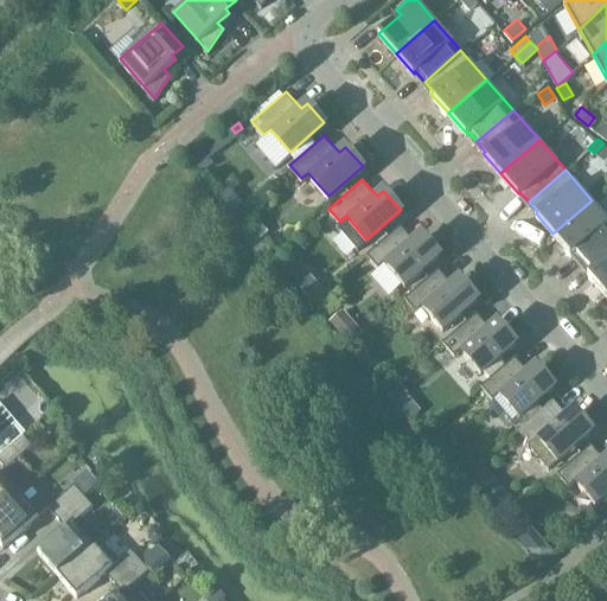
[(573,251),(581,262),(606,238),(606,217),(592,200),(553,234),(570,254),(573,251)]
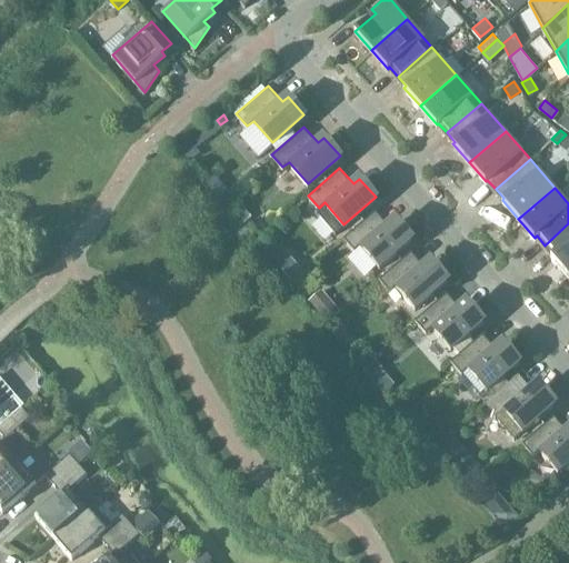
[(245,207),(237,213),(242,221),(250,214),(245,207)]
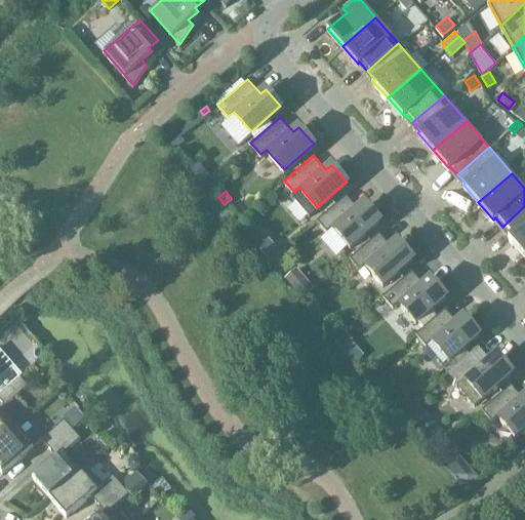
[(327,230),(332,225),(350,245),(379,220),(365,202),(359,207),(347,193),(317,218),(327,230)]
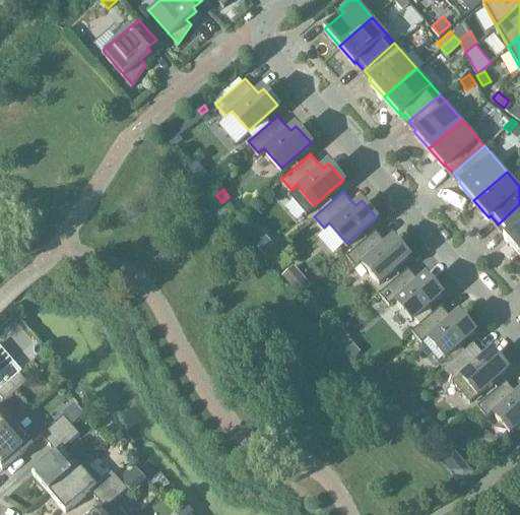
[(504,235),(518,251),(519,250),(519,204),(498,224),(505,233),(504,235)]
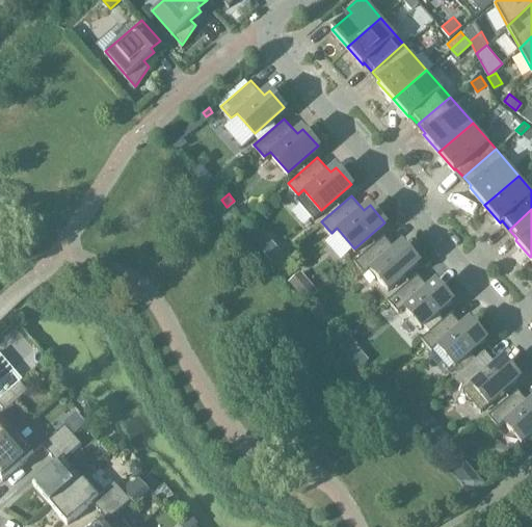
[(384,234),(354,260),(365,271),(370,266),(388,287),(418,261),(403,243),(397,248),(384,234)]
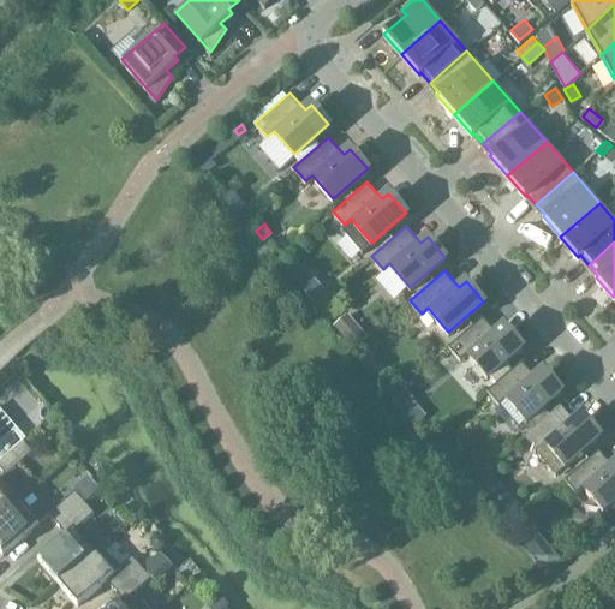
[(310,285),(303,292),(314,305),(316,303),(322,298),(310,285)]
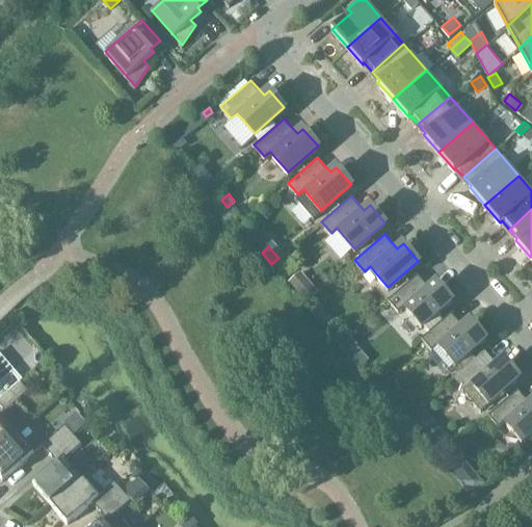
[(280,257),(278,258),(273,262),(277,267),(284,262),(280,257)]
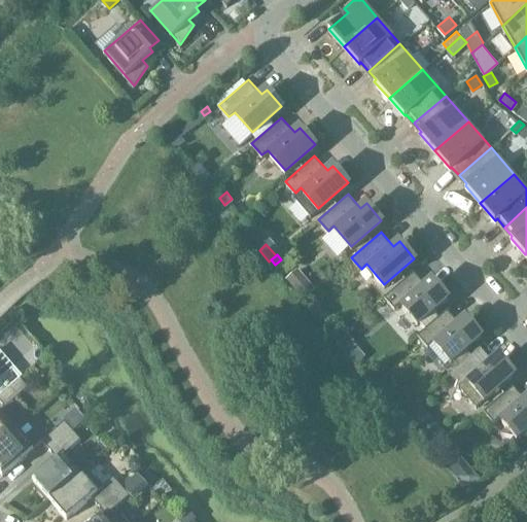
[(414,270),(384,296),(393,306),(394,307),(396,306),(400,302),(403,306),(418,322),(419,321),(424,327),(437,316),(432,310),(436,306),(447,297),(432,279),(427,284),(414,270)]
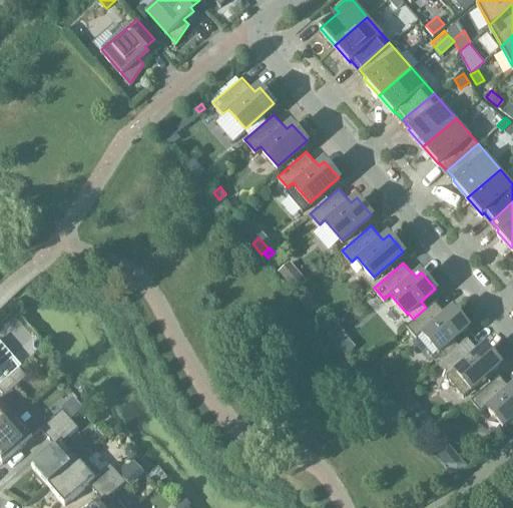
[(298,269),(286,279),(295,289),(306,279),(298,269)]
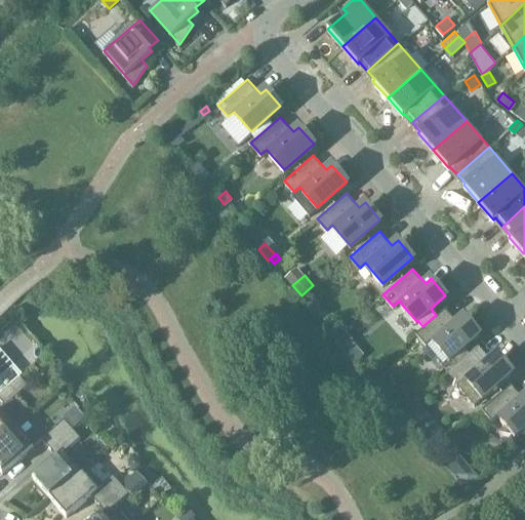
[(309,292),(303,298),(312,309),(319,304),(309,292)]
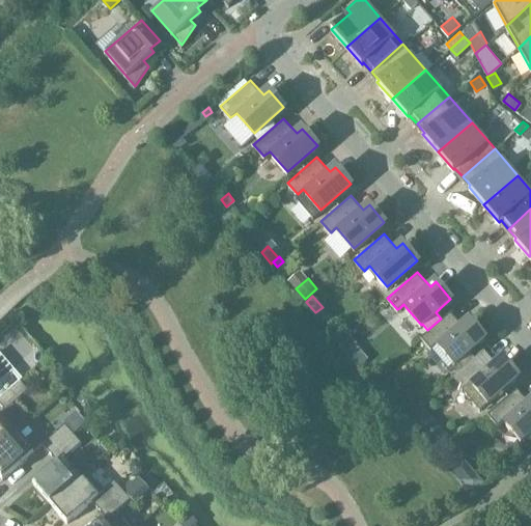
[(464,325),(450,310),(441,319),(427,330),(420,336),(430,348),(437,342),(454,363),(483,337),(469,320),(464,325)]
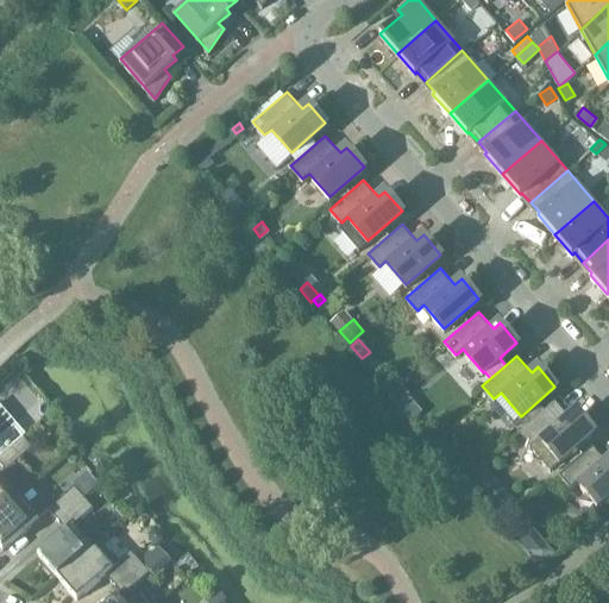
[(400,379),(388,390),(395,399),(405,390),(407,388),(400,379)]
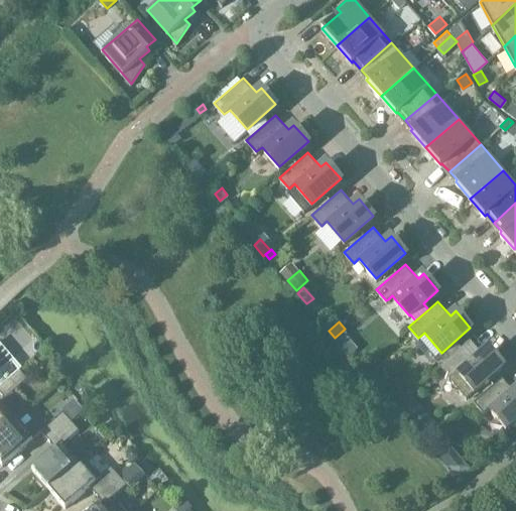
[(470,338),(441,364),(450,374),(447,376),(457,386),(466,396),(474,390),(503,365),(488,348),(483,353),(470,338)]
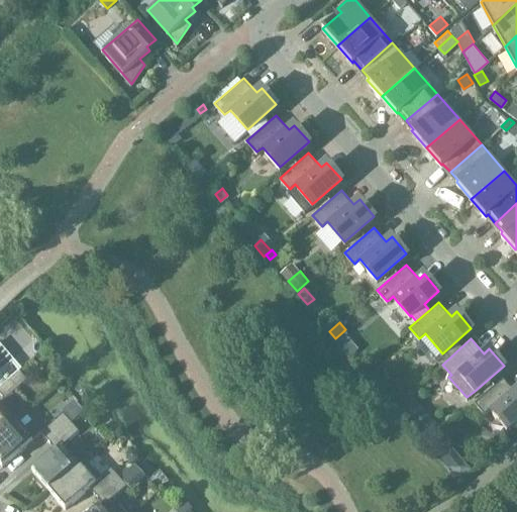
[(0,385),(20,369),(22,367),(0,340),(0,385)]
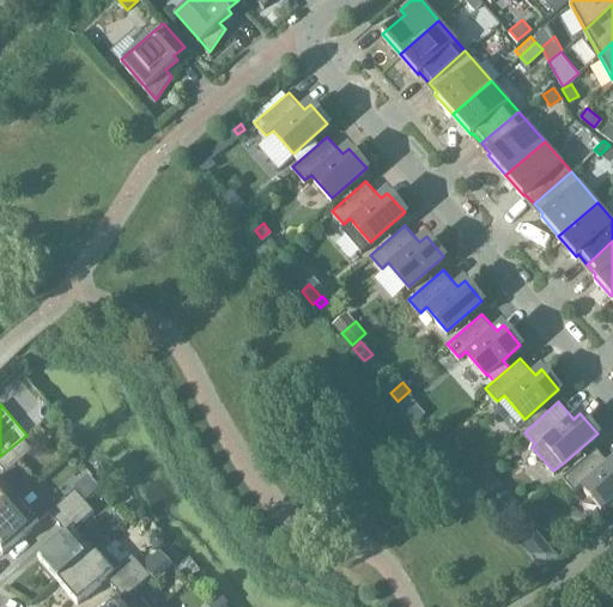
[(32,447),(24,437),(0,456),(0,462),(6,469),(6,471),(14,463),(32,447)]
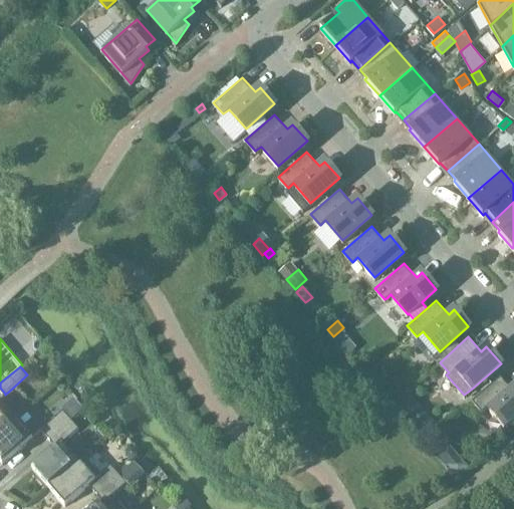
[(482,411),(487,406),(504,426),(513,416),(513,388),(513,389),(500,373),(472,400),(482,411)]
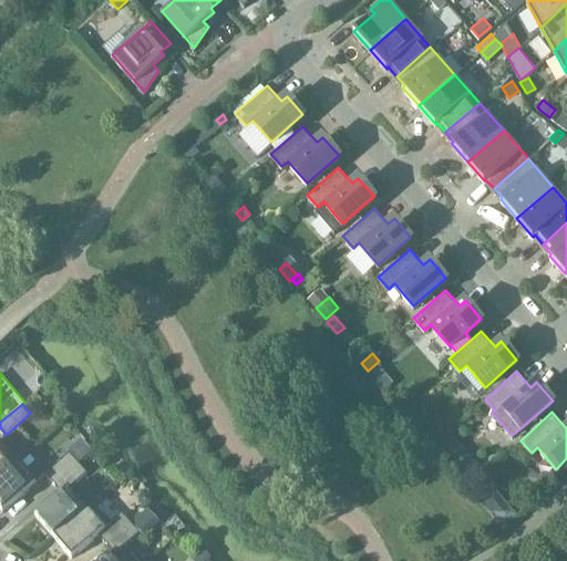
[(0,438),(0,475),(18,459),(9,449),(12,445),(16,440),(16,433),(13,428),(6,435),(6,434),(0,438)]
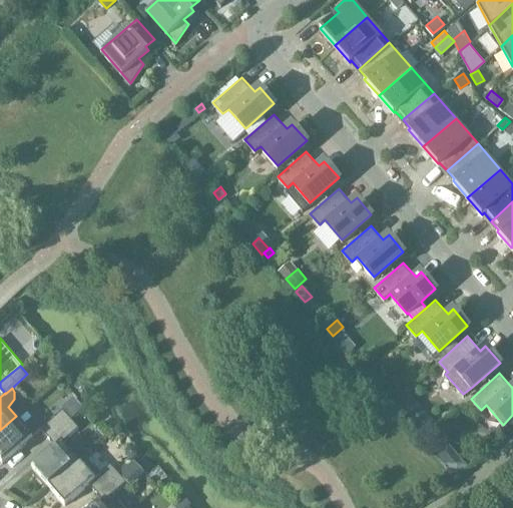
[(41,427),(48,435),(70,416),(63,408),(41,427)]
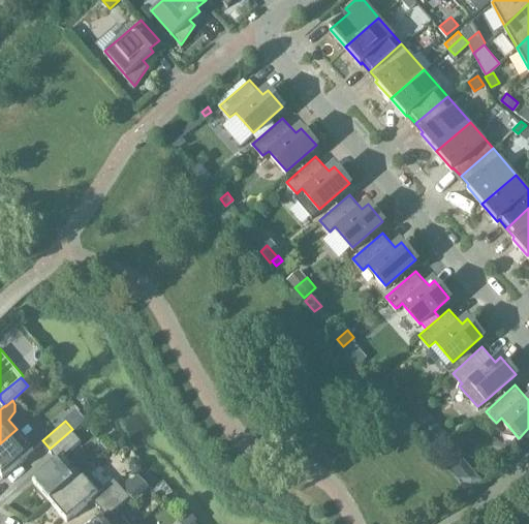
[(17,429),(0,443),(0,472),(2,475),(34,449),(17,429)]
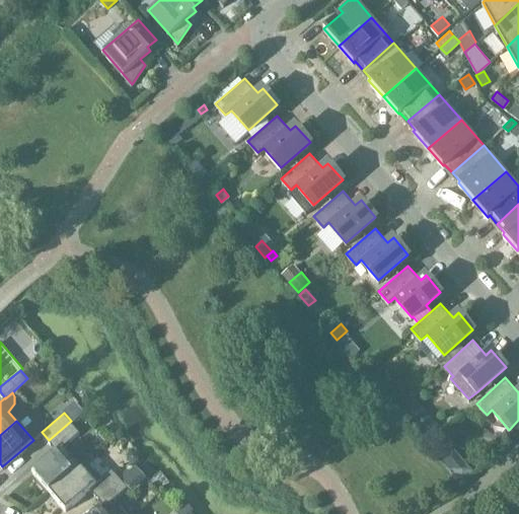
[(32,470),(49,490),(85,458),(84,457),(79,461),(64,444),(79,430),(71,421),(49,440),(57,449),(32,470)]
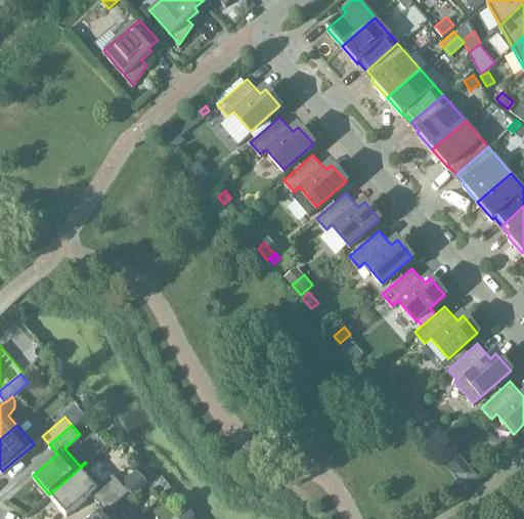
[(455,451),(443,462),(463,484),(475,474),(455,451)]
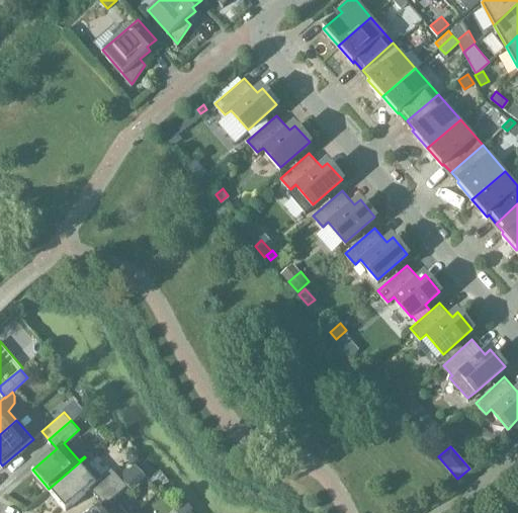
[(131,447),(127,450),(126,455),(130,458),(135,459),(138,455),(139,451),(136,447),(131,447)]
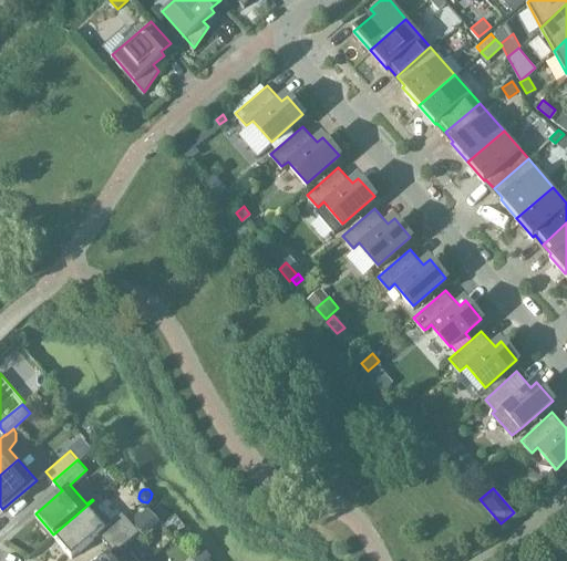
[(99,531),(106,541),(131,520),(122,510),(111,520),(93,500),(53,534),(72,554),(99,531)]
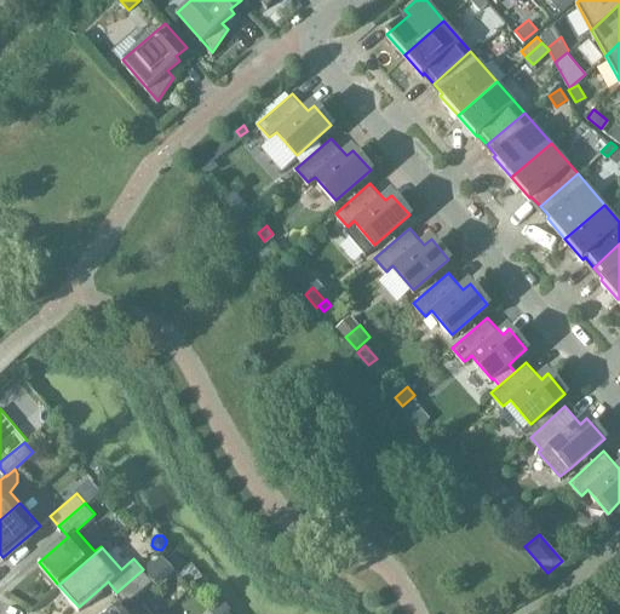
[(110,613),(151,613),(136,595),(153,580),(143,569),(116,592),(125,602),(110,613)]
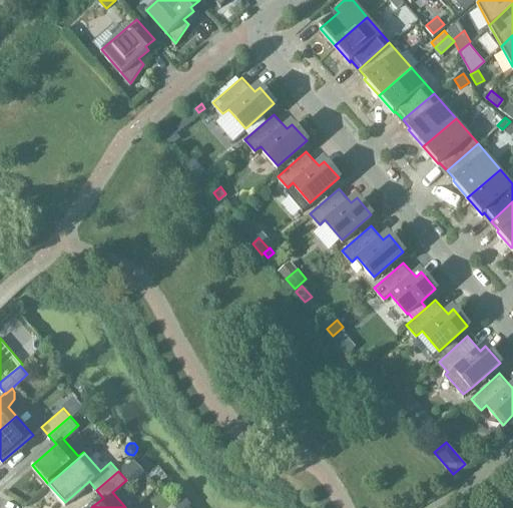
[(185,507),(190,504),(182,494),(172,503),(176,507),(185,507)]
